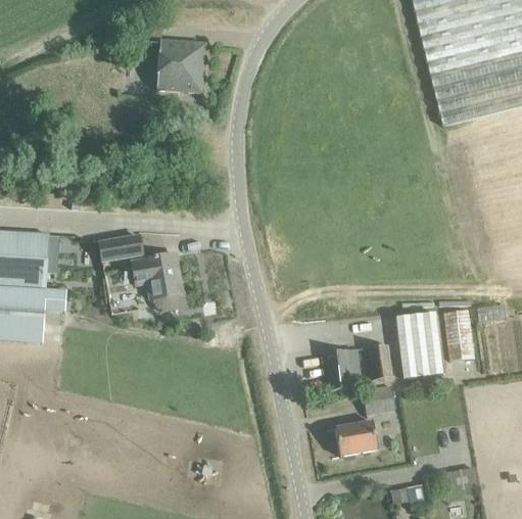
[(411,0),(442,125),(472,118),(521,104),(521,0),(411,0)]
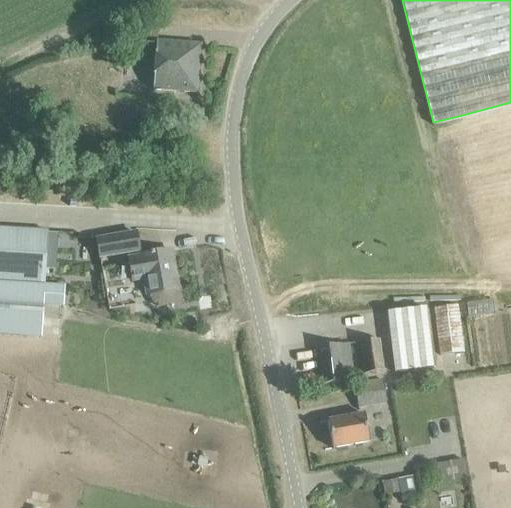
[(107,38),(107,50),(121,49),(120,37),(107,38)]
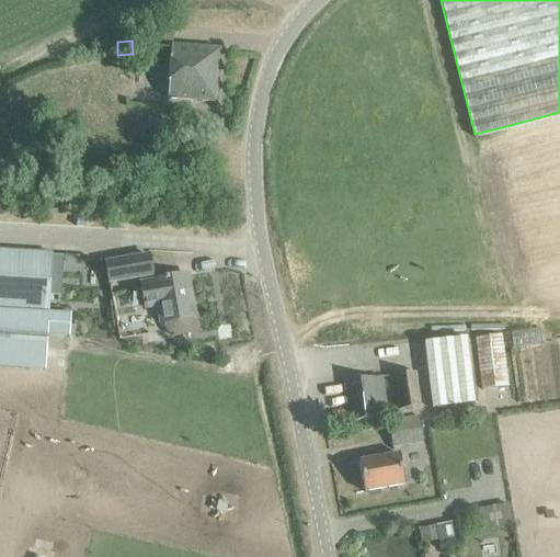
[(171,42),(171,54),(169,71),(168,95),(216,99),(220,46),(171,42)]
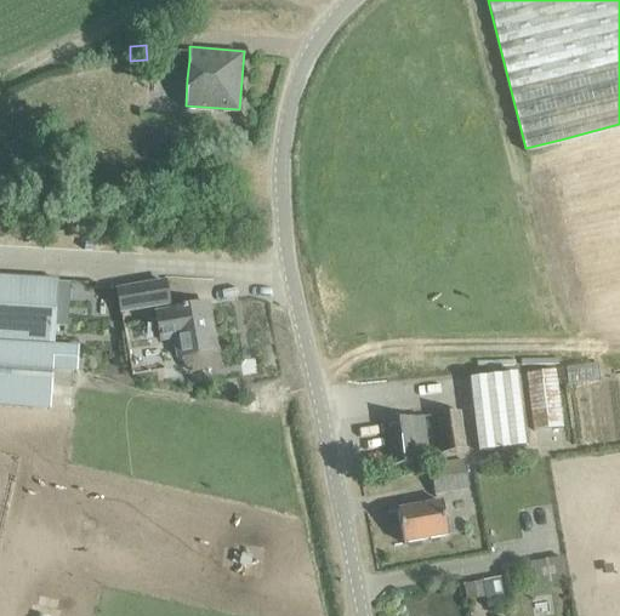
[(55,342),(58,277),(0,273),(0,401),(51,405),(53,366),(78,368),(79,343),(55,342)]
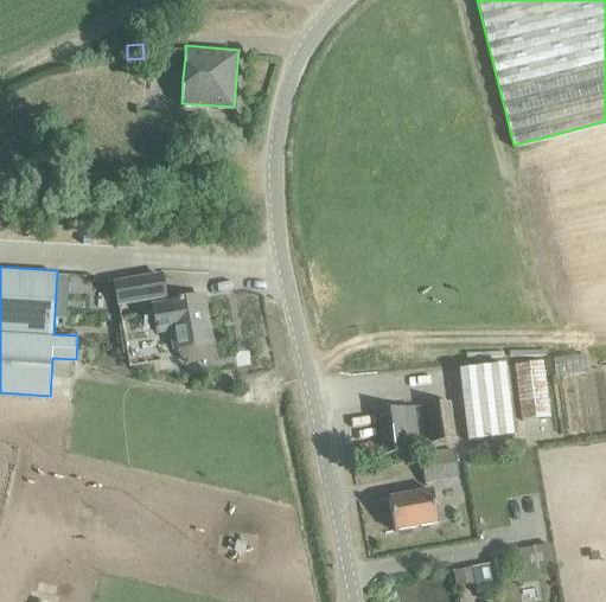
[(119,301),(165,293),(161,273),(114,281),(119,301)]
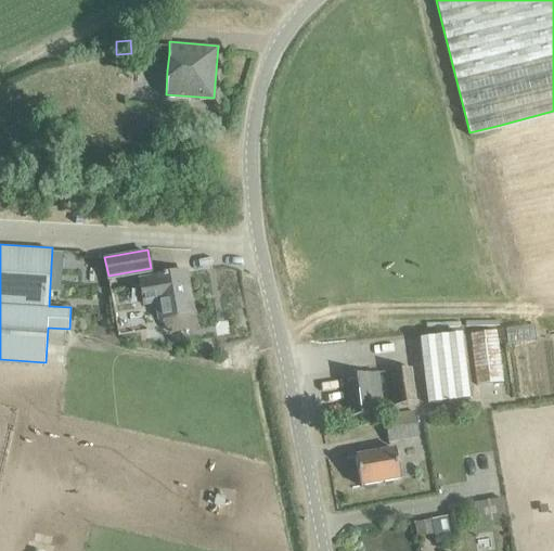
[(163,316),(164,321),(166,325),(170,329),(175,329),(183,328),(188,325),(191,321),(191,317),(190,311),(193,310),(185,268),(167,271),(167,270),(164,271),(164,272),(152,274),(139,277),(143,302),(156,299),(159,317),(163,316)]
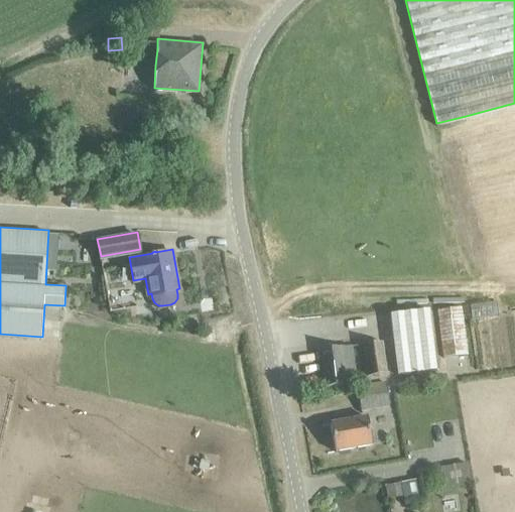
[(466,303),(440,304),(442,352),(467,351),(466,303)]
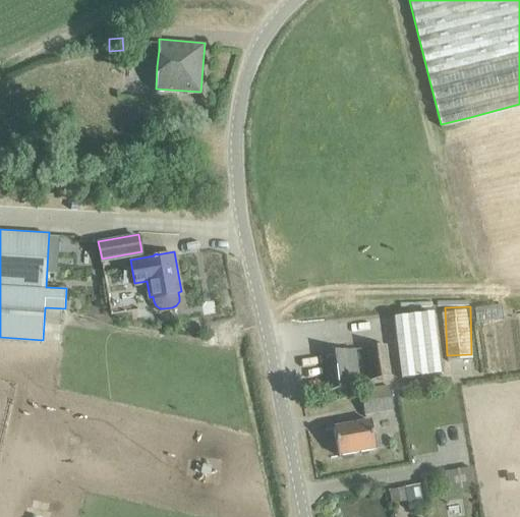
[(401,377),(441,371),(434,310),(394,316),(401,377)]
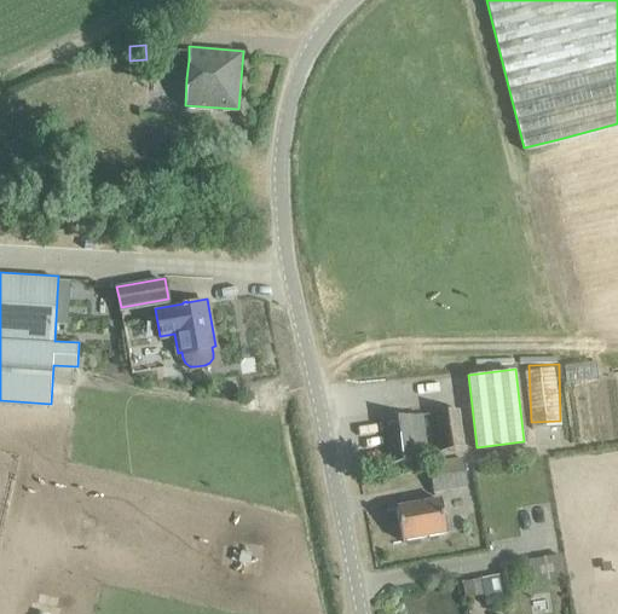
[(440,449),(463,445),(458,407),(434,410),(440,449)]
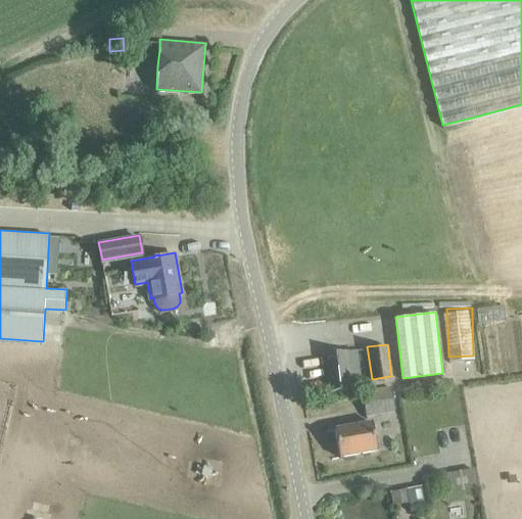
[(330,390),(362,386),(357,348),(325,352),(330,390)]
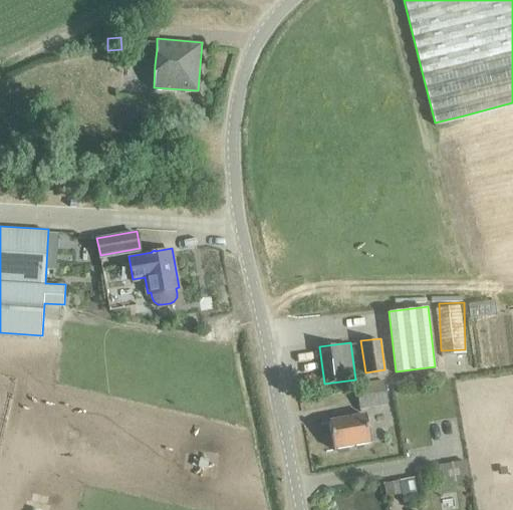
[(359,403),(387,398),(383,378),(355,384),(359,403)]
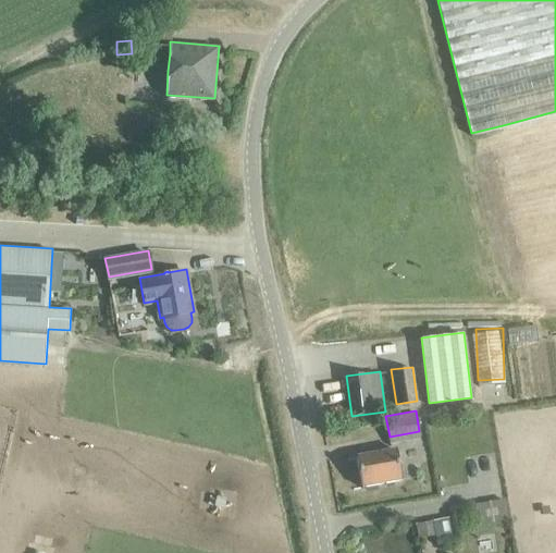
[(362,484),(402,478),(396,447),(357,455),(362,484)]
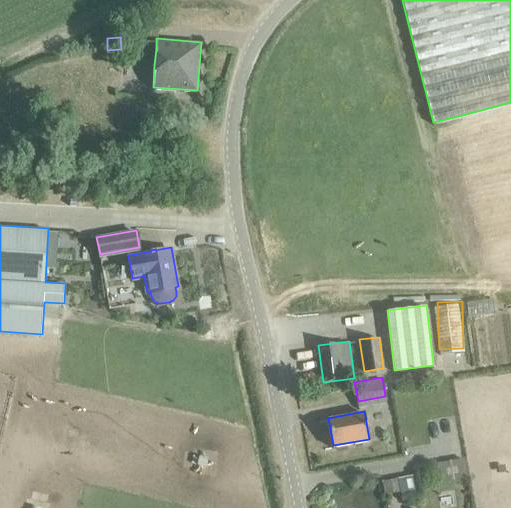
[(465,454),(436,460),(440,479),(469,473),(465,454)]
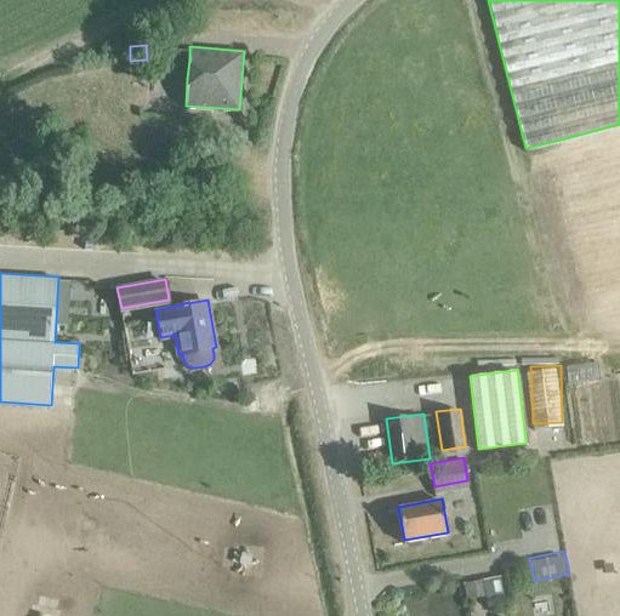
[(465,579),(468,597),(510,589),(506,572),(465,579)]
